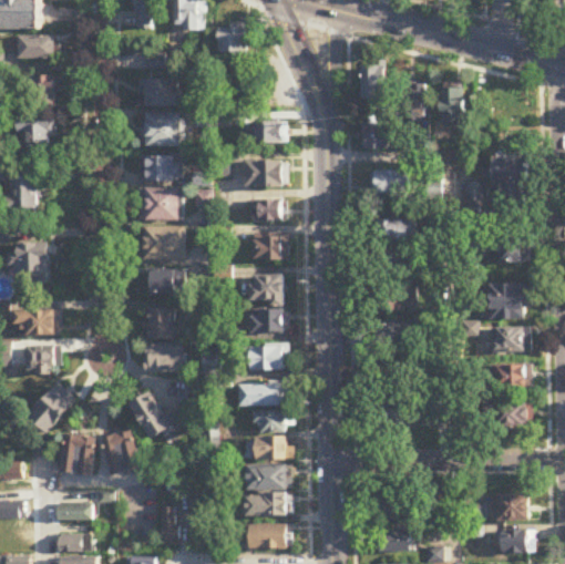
[(0,28),(41,28),(41,0),(0,0),(0,28)]
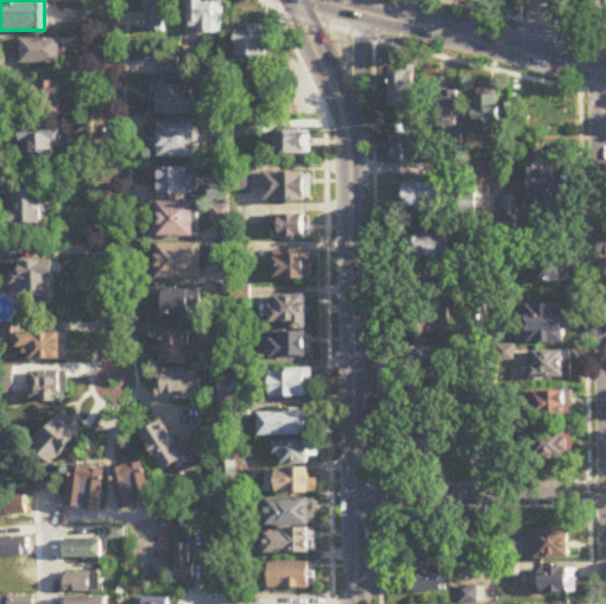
[(146,0),(147,29),(172,29),(171,0),(146,0)]
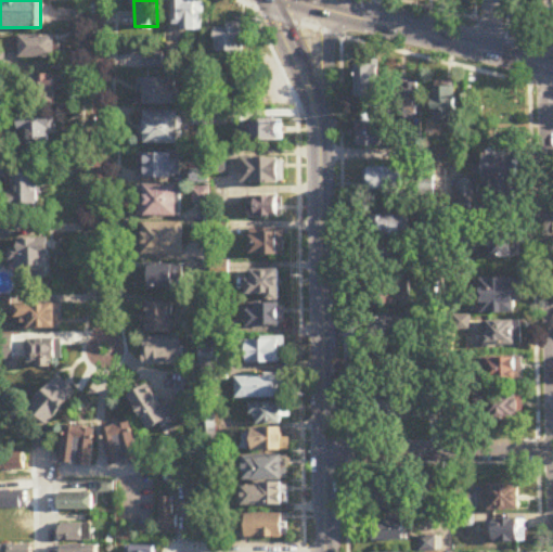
[(171,0),(171,28),(200,28),(198,0),(171,0)]
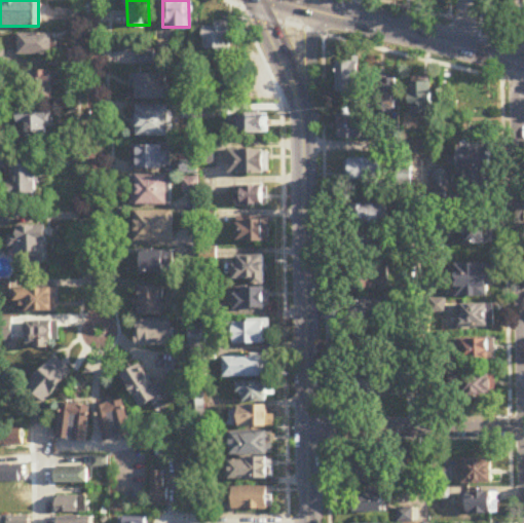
[(510,0),(510,10),(523,10),(523,0),(510,0)]
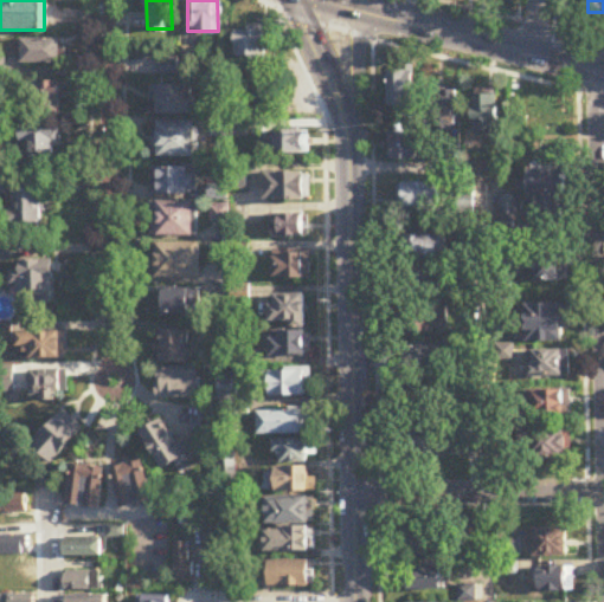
[(235,58),(264,58),(264,30),(235,30),(235,58)]
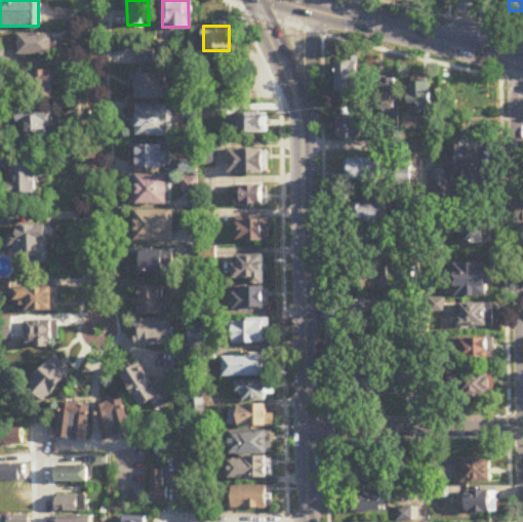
[(51,53),(51,32),(17,32),(17,53),(51,53)]
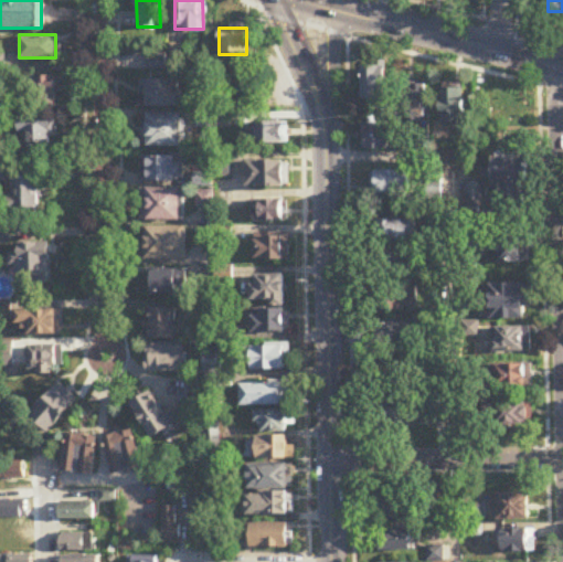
[(386,109),(386,64),(360,63),(360,109),(386,109)]
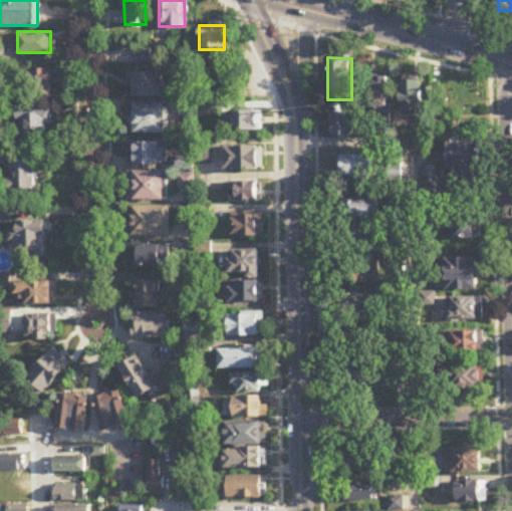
[(21,96),(51,96),(50,67),(21,68),(21,96)]
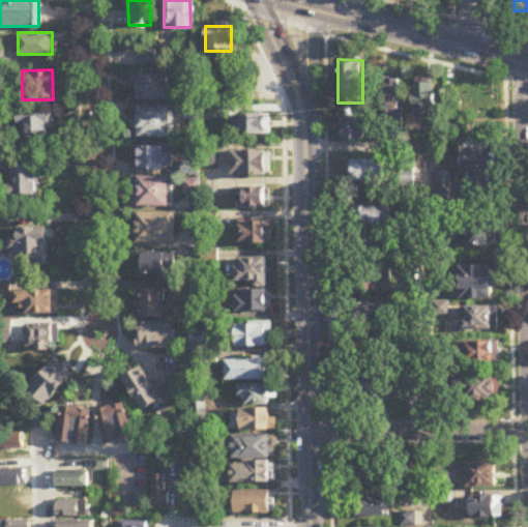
[(169,98),(169,74),(130,74),(130,98),(169,98)]
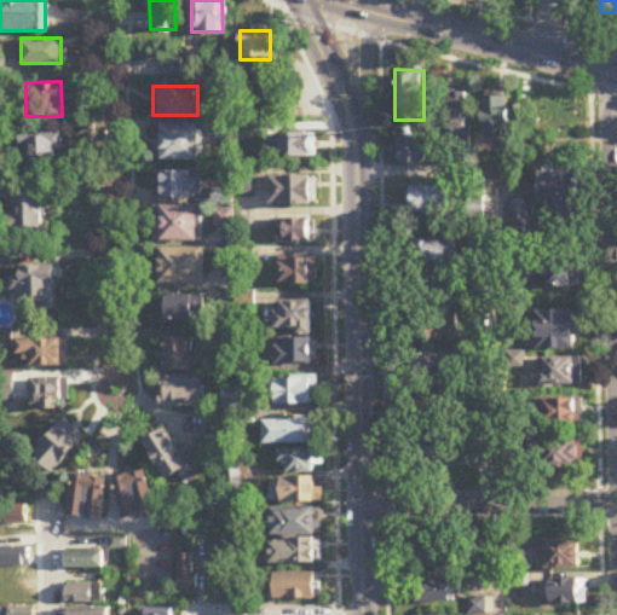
[(507,126),(507,93),(479,93),(479,126),(507,126)]
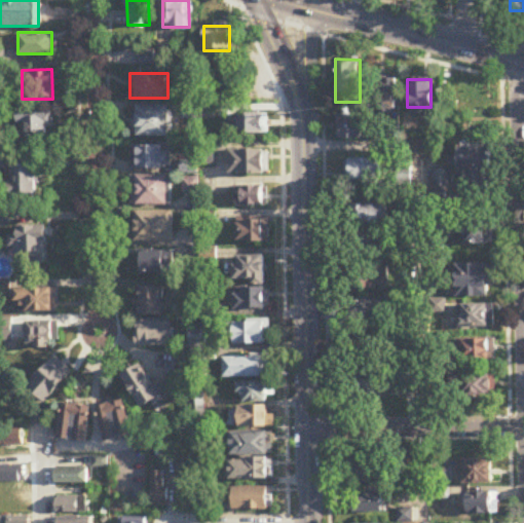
[(167,105),(131,105),(131,135),(167,135),(167,105)]
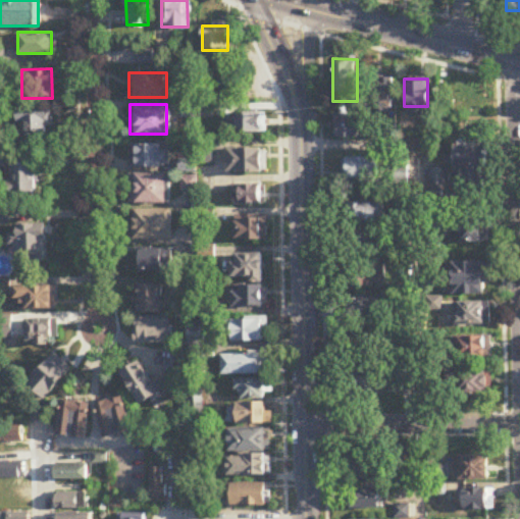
[(265,110),(235,110),(235,132),(265,132),(265,110)]
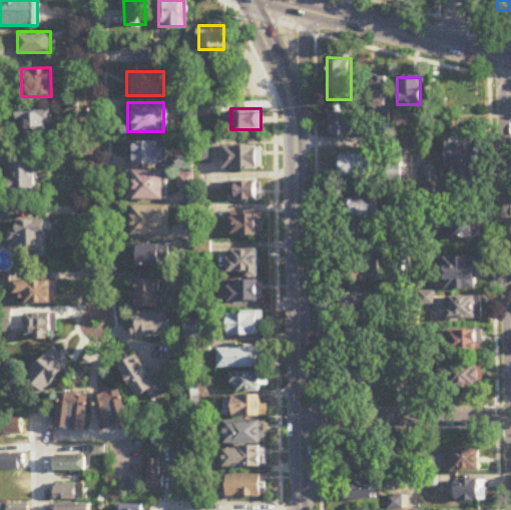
[(352,110),(325,110),(325,134),(352,134),(352,110)]
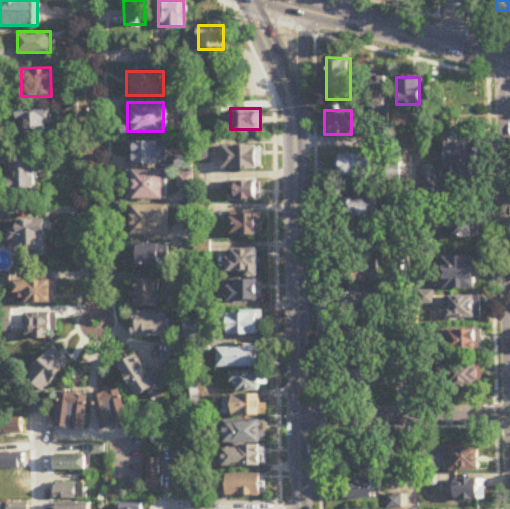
[(45,111),(17,111),(17,138),(36,138),(36,130),(45,130),(45,111)]
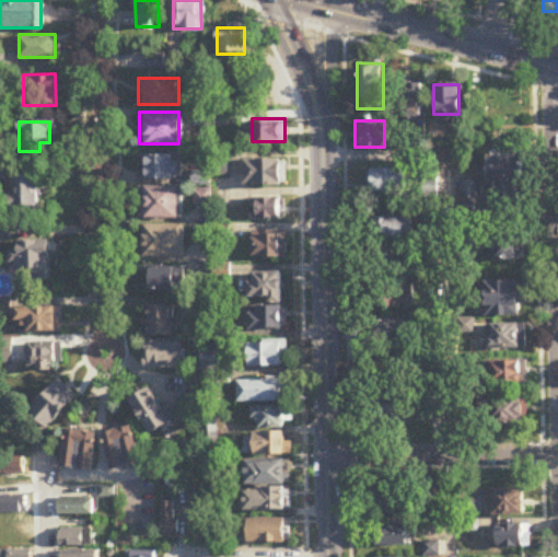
[(179,178),(181,153),(139,152),(138,177),(179,178)]
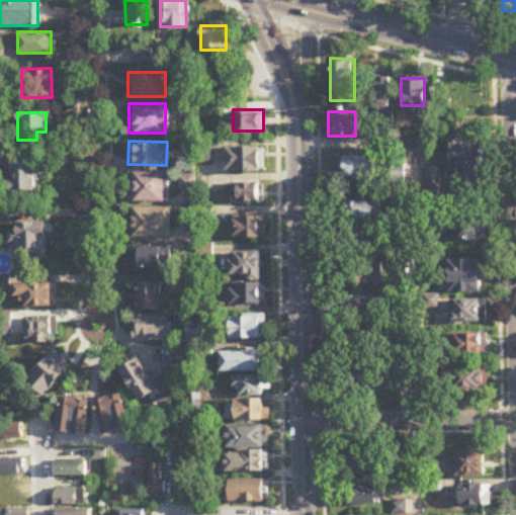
[(449,191),(485,191),(485,145),(449,144),(449,191)]
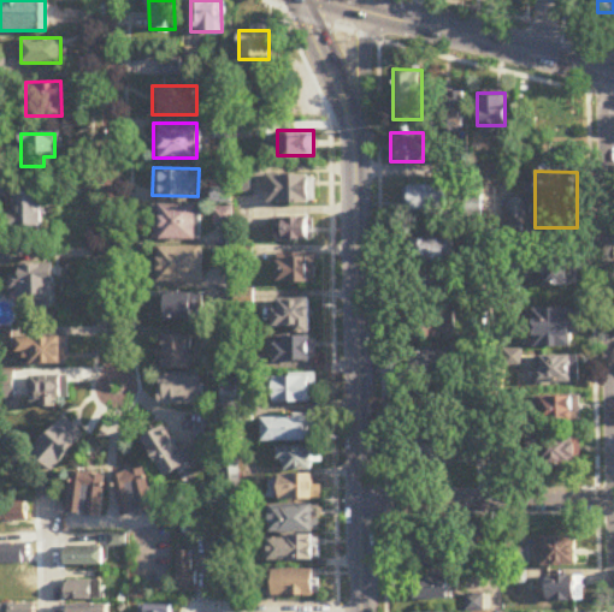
[(314,202),(314,173),(267,173),(267,202),(314,202)]
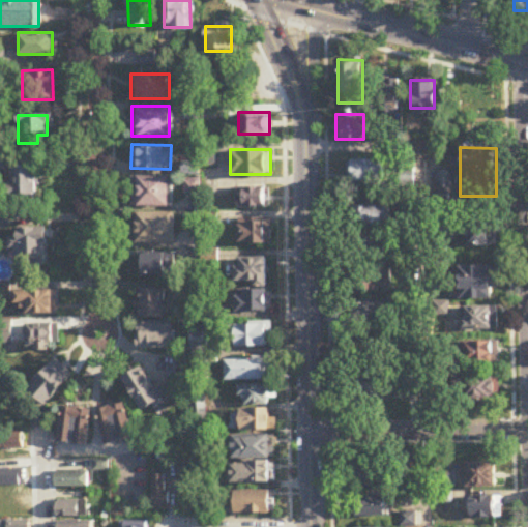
[(384,158),(347,158),(347,181),(384,181),(384,158)]
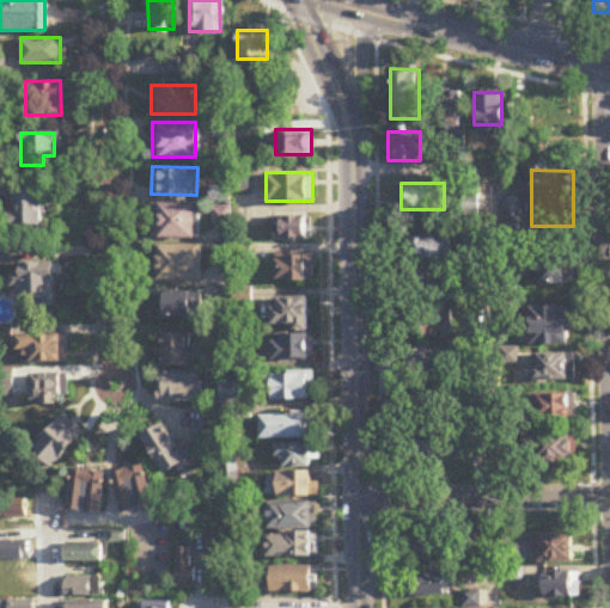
[(12,225),(41,225),(41,191),(12,191),(12,225)]
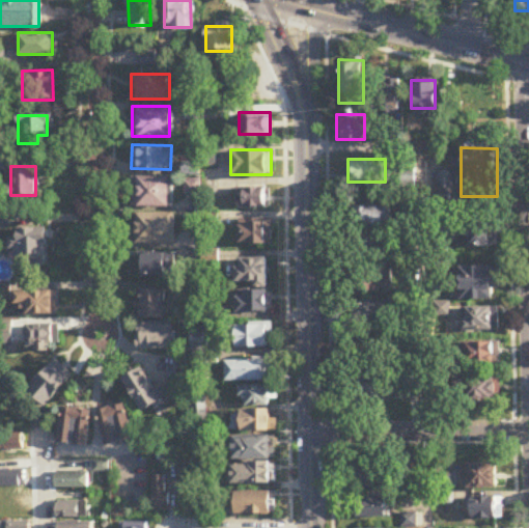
[(434,204),(453,204),(453,169),(434,169),(434,204)]
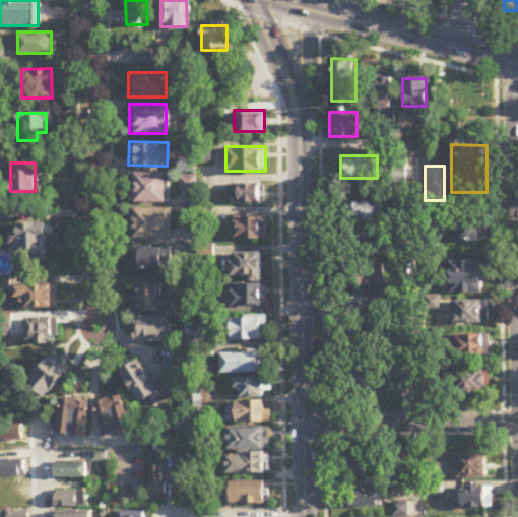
[(165,172),(128,172),(128,201),(165,201),(165,172)]
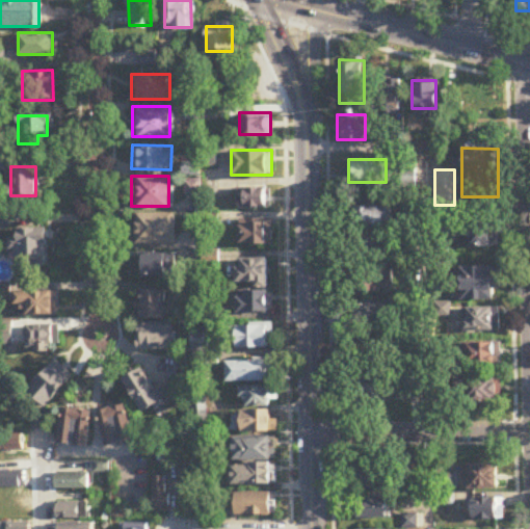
[(197,180),(184,180),(185,199),(199,197),(197,180)]
